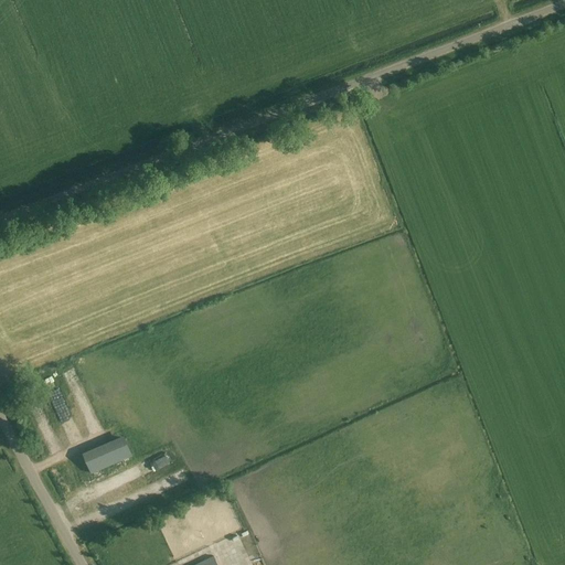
[(54,376),(43,381),(54,406),(65,402),(54,376)]
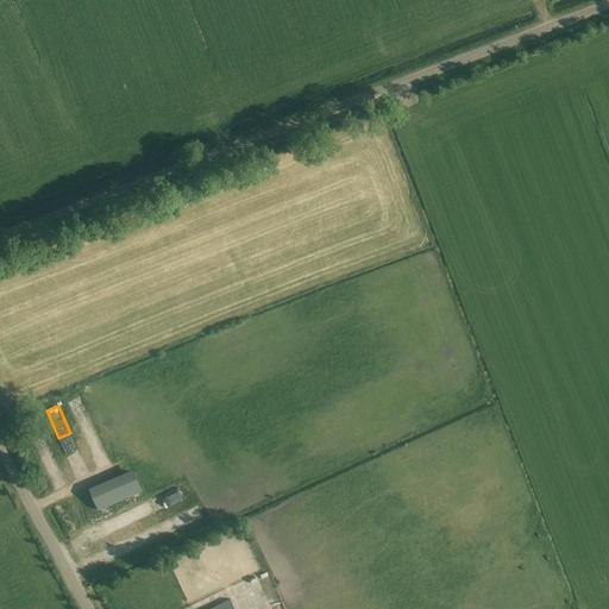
[(107,495),(110,501),(119,497),(117,490),(107,495)]
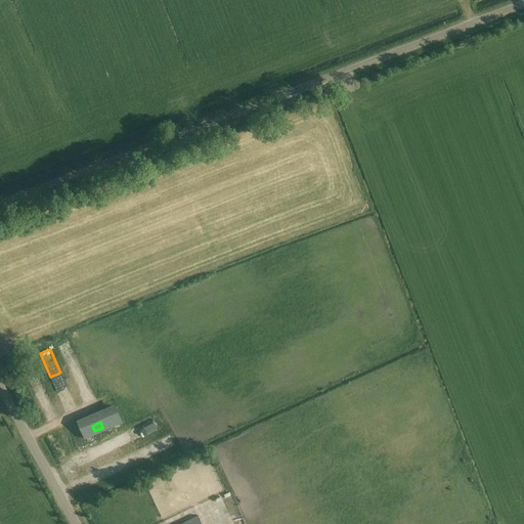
[(84,423),(56,433),(59,439),(54,441),(57,449),(90,438),(84,423)]
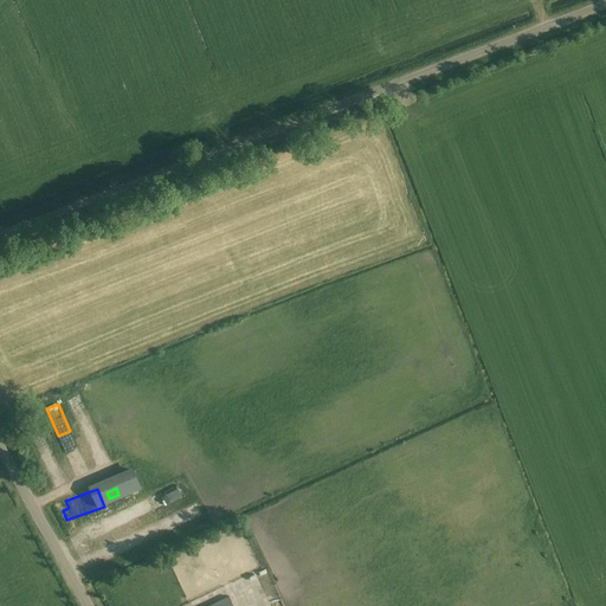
[(124,515),(117,516),(120,526),(143,519),(140,505),(123,510),(124,515)]
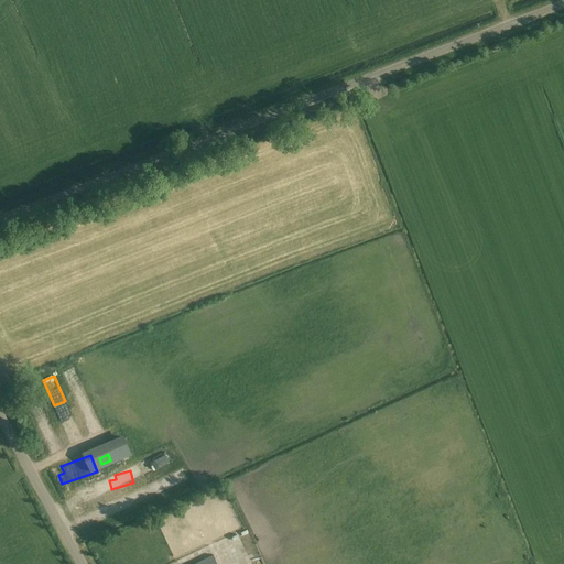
[(235,535),(214,545),(223,563),(255,563),(247,549),(257,543),(250,530),(236,538),(235,535)]
